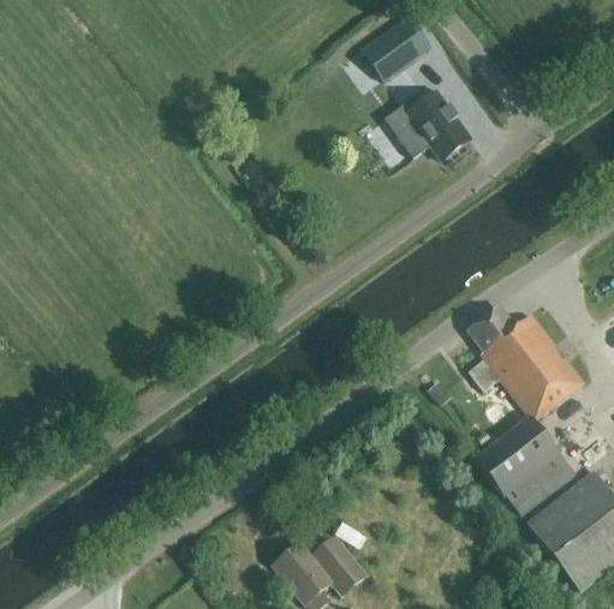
[(407,17),(362,51),(383,81),(430,47),(407,17)]
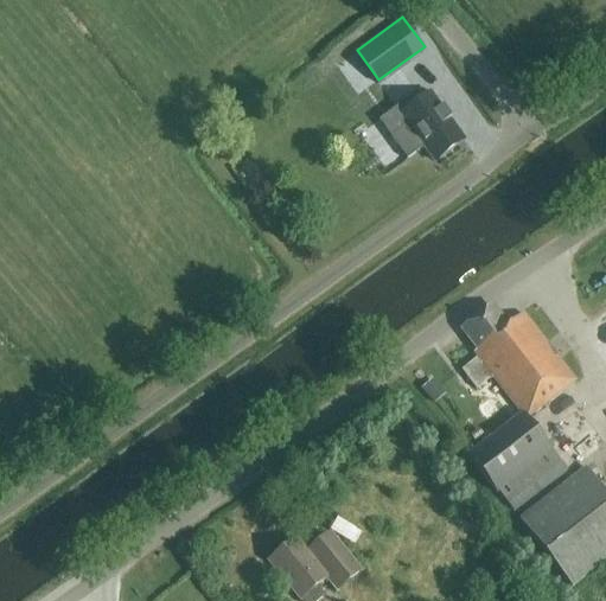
[(426,93),(414,77),(390,95),(435,158),(465,136),(432,89),(426,93)]
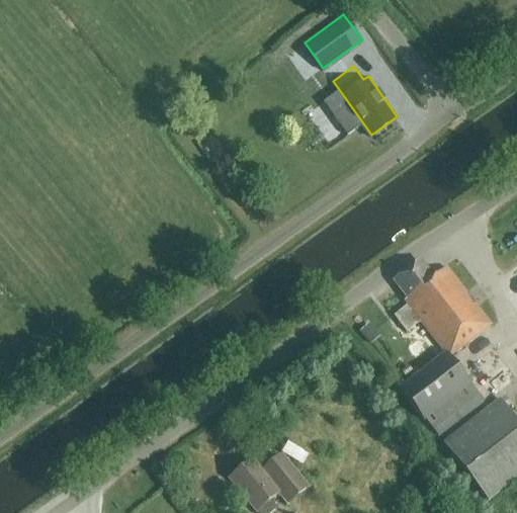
[(434,275),(421,258),(395,278),(408,295),(405,297),(408,302),(394,313),(407,329),(421,318),(445,350),(399,387),(424,419),(426,417),(439,434),(485,399),(450,354),(492,322),(447,264),(434,275)]
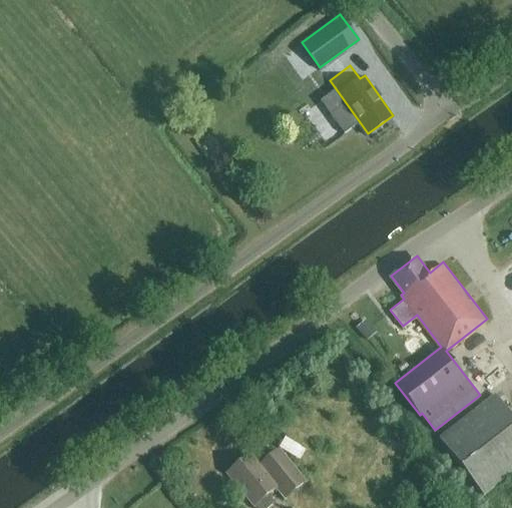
[(367,338),(377,330),(366,317),(356,326),(367,338)]
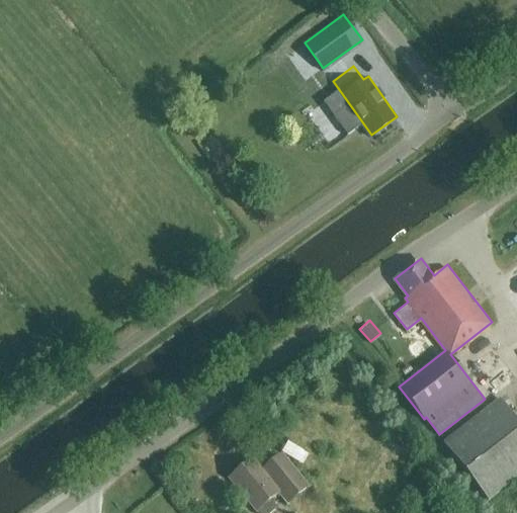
[(516,417),(500,395),(443,439),(489,498),(516,476),(516,417)]
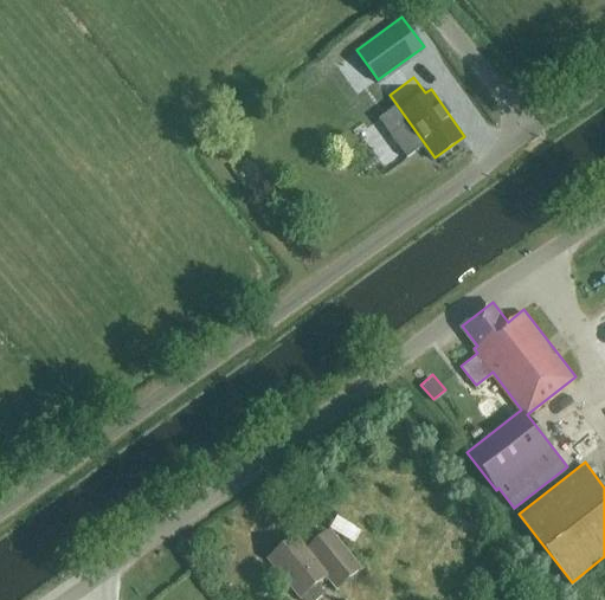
[(296,534),(269,556),(303,599),(314,599),(322,593),(322,587),(317,581),(328,573),(327,572),(339,563),(349,576),(361,566),(329,527),(306,546),(296,534)]
